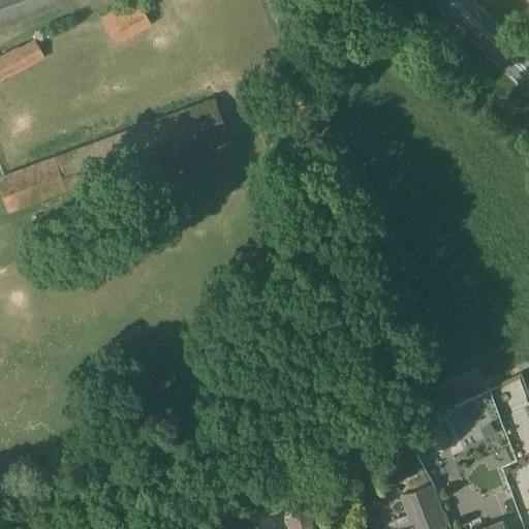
[(0,0),(0,24),(66,0),(0,0)]
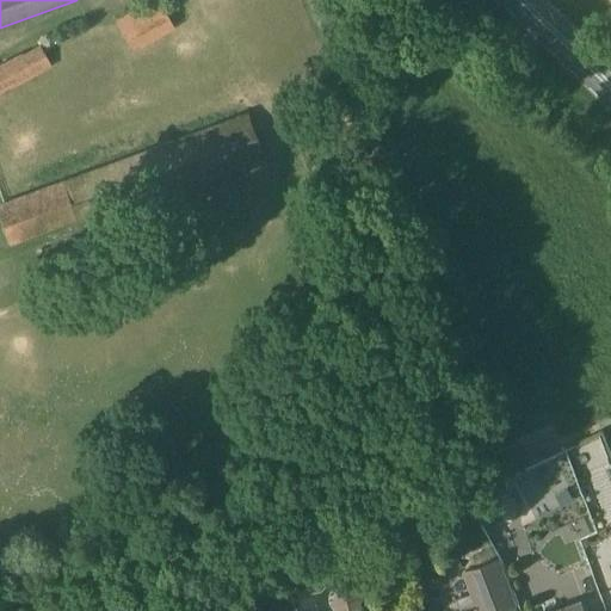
[(173,26),(162,4),(160,5),(158,0),(146,0),(115,17),(131,50),(173,26)]
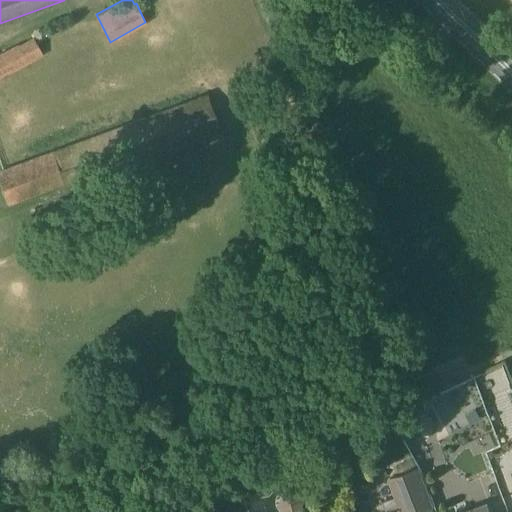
[(0,77),(41,54),(32,37),(0,52),(0,77)]
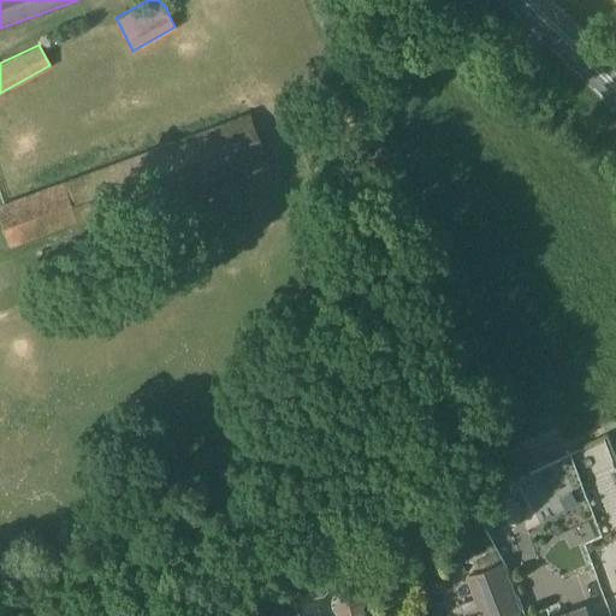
[(266,160),(248,113),(0,205),(0,220),(10,247),(99,213),(101,220),(266,160)]
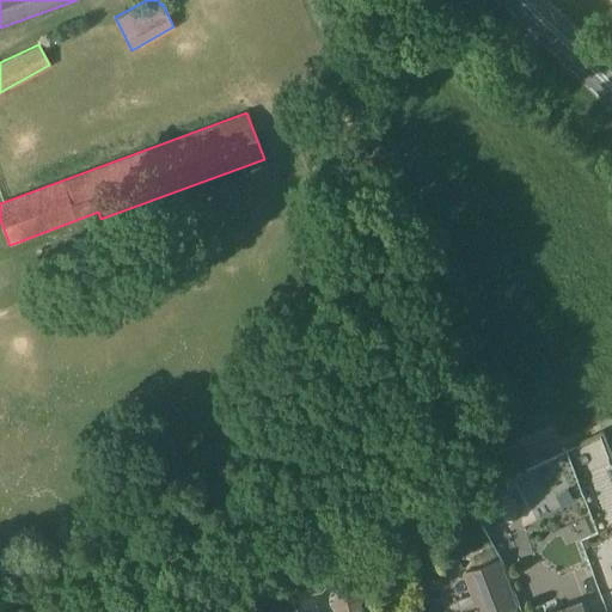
[(575,447),(581,465),(607,458),(603,440),(575,447)]
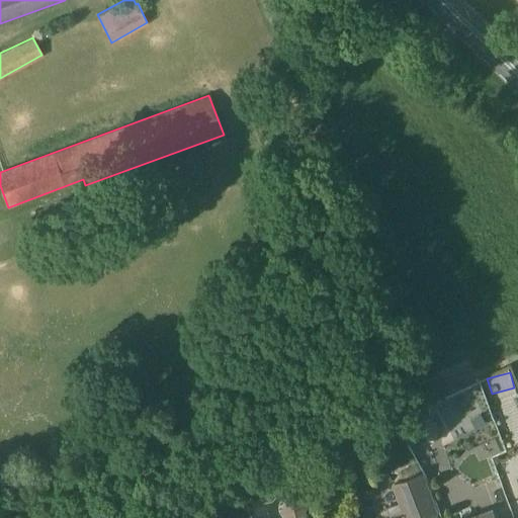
[(429,408),(401,420),(411,443),(439,430),(429,408)]
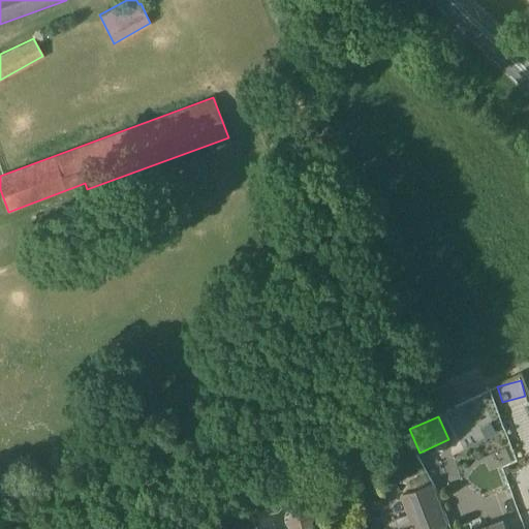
[(428,475),(407,484),(410,491),(431,484),(428,475)]
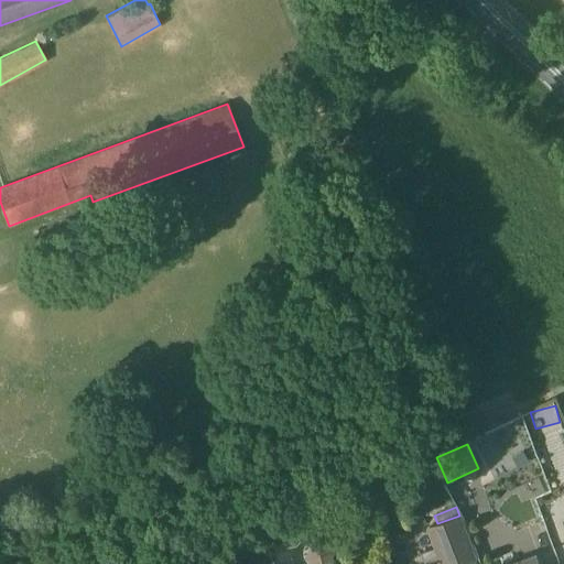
[(437,523),(429,528),(442,563),(456,563),(475,557),(459,516),(437,523)]
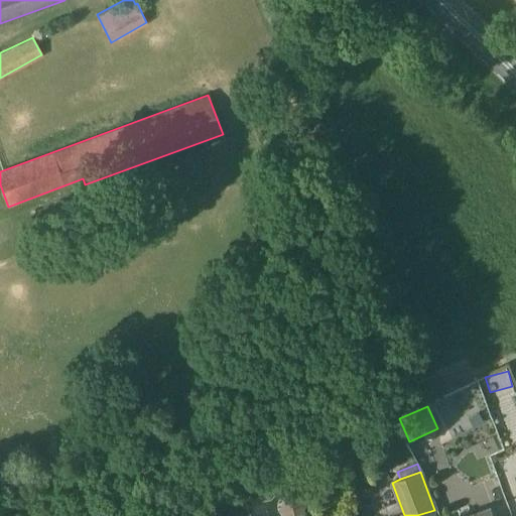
[(288,490),(279,511),(291,515),(298,515),(306,498),(288,490)]
